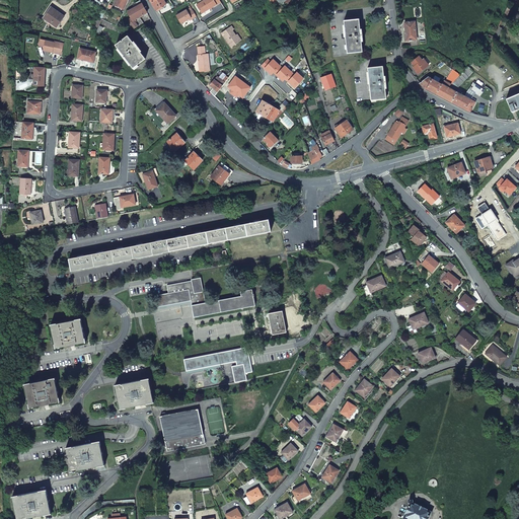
[(115,0),(114,5),(123,9),(127,0),(115,0)]
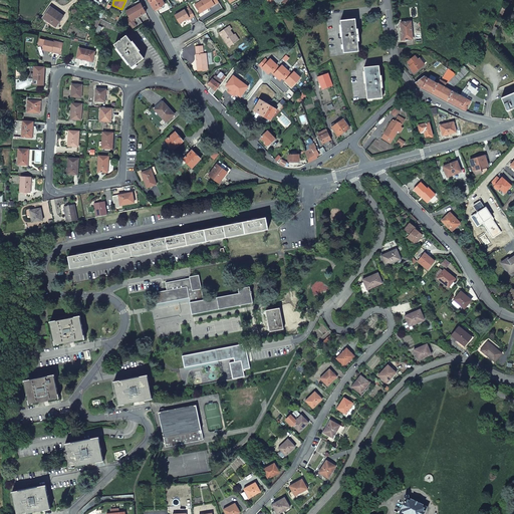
[(148,0),(150,3),(155,10),(165,5),(161,0),(148,0)]
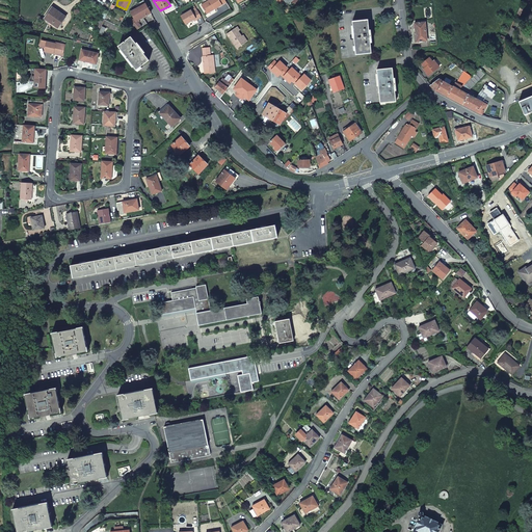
[(211,10),(214,8),(215,9),(222,5),(218,0),(210,0),(201,5),(206,15),(212,10),(211,10)]
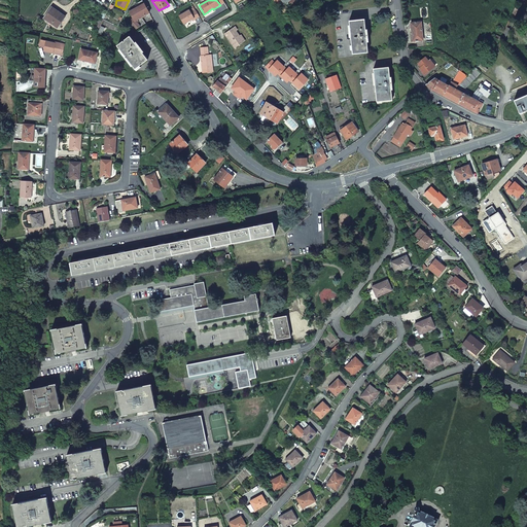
[(274,0),(283,11),(288,8),(285,5),(290,0),(274,0)]
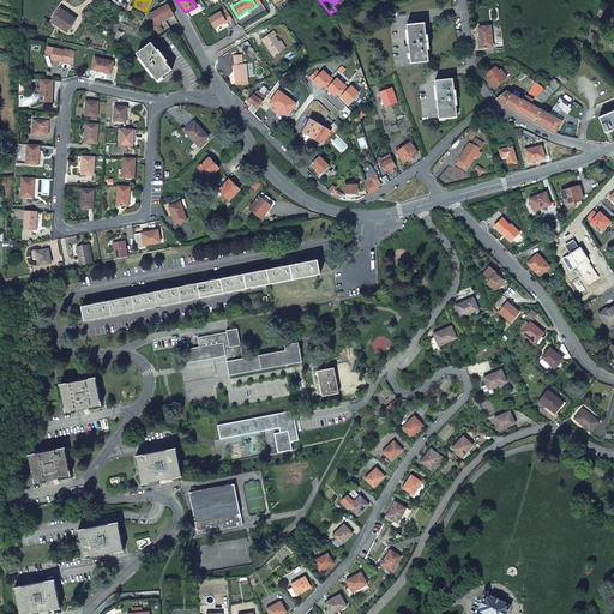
[(158,34),(163,30),(164,32),(170,28),(164,20),(173,16),(166,1),(160,4),(161,5),(156,8),(157,11),(150,14),(155,23),(150,25),(151,28),(154,29),(158,34)]
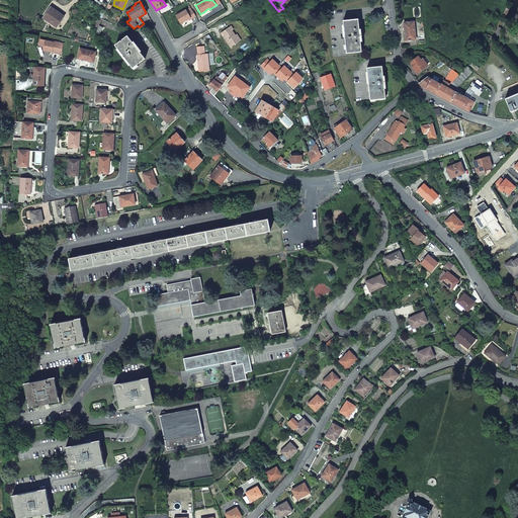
[(57,27),(65,16),(52,7),(45,16),(53,22),(52,23),(57,27)]
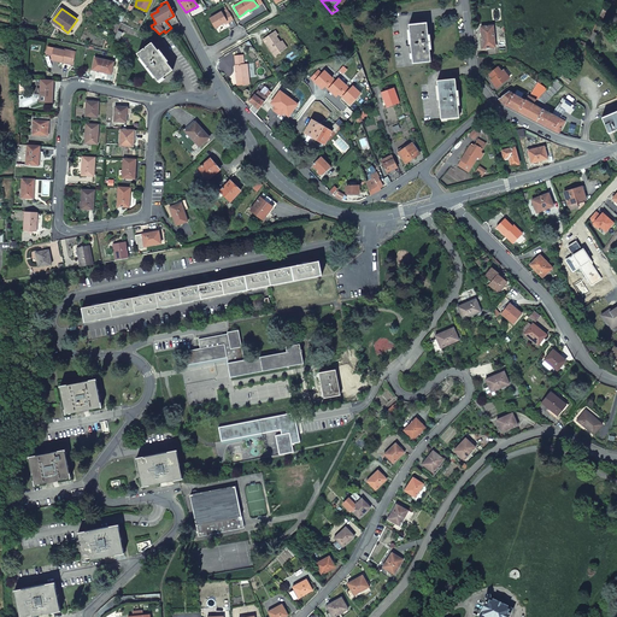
[(215,29),(223,24),(227,22),(227,23),(233,19),(229,12),(223,16),(222,12),(209,19),(211,24),(215,29)]
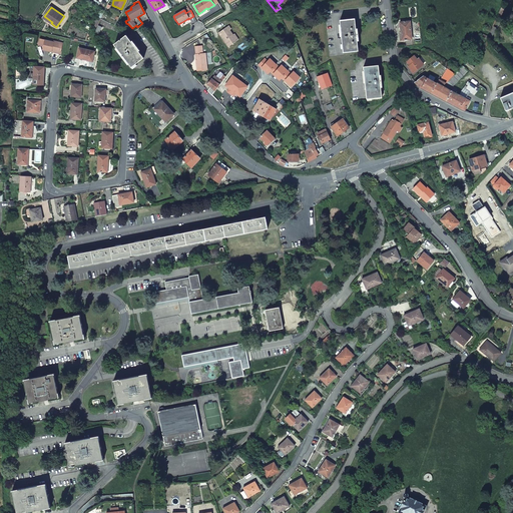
[(360,37),(359,32),(357,32),(356,19),(341,20),(344,52),(359,51),(358,37),(360,37)]
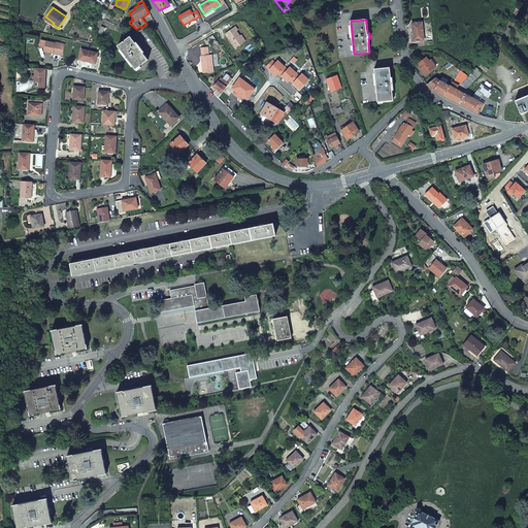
[(410,23),(411,35),(422,34),(421,23),(410,23)]
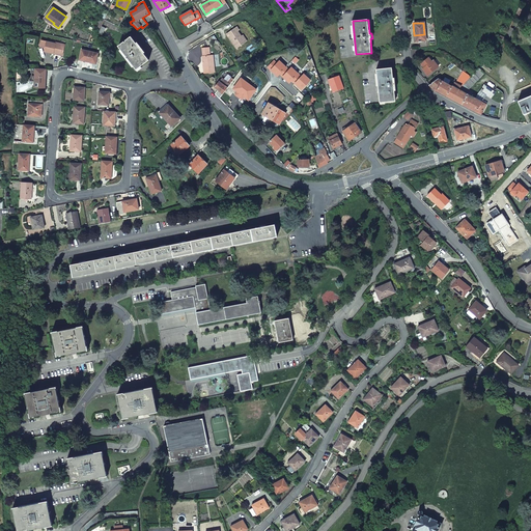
[(225,35),(235,50),(244,43),(240,37),(236,32),(238,31),(235,28),(225,35)]
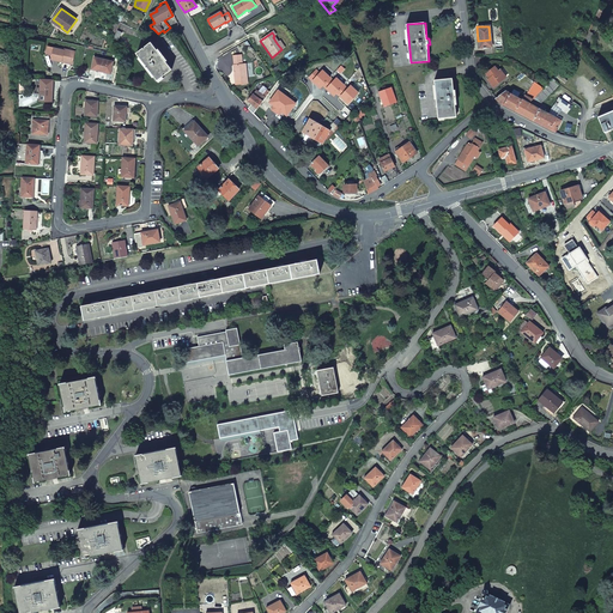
[(586,47),(592,34),(588,32),(586,35),(584,38),(582,43),(582,46),(586,47)]
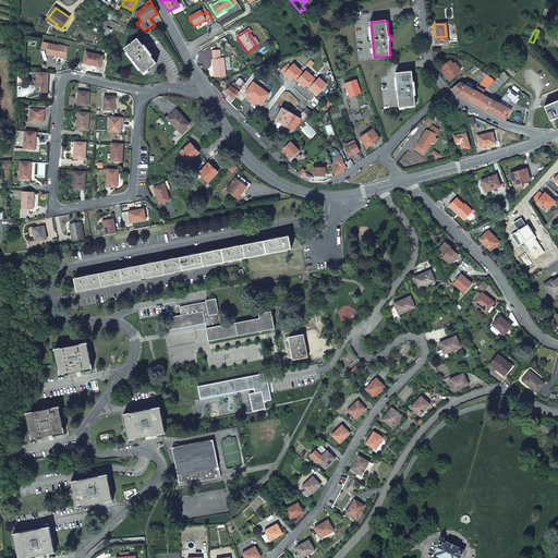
[(137,38),(124,48),(133,59),(131,60),(133,63),(135,62),(144,72),(157,62),(137,38)]
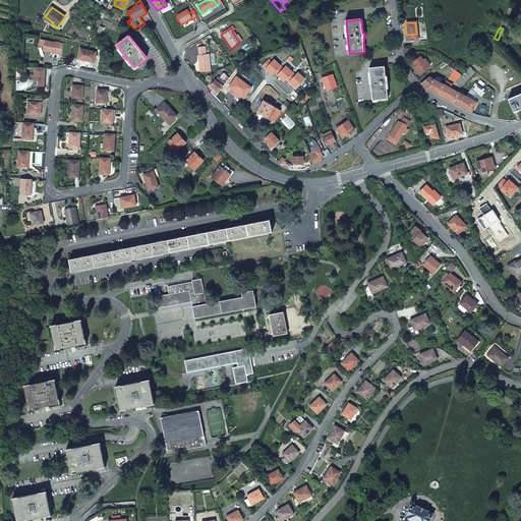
[(43,50),(52,52),(52,51),(60,53),(62,44),(63,43),(54,41),(54,43),(40,39),(39,45),(44,46),(43,50)]
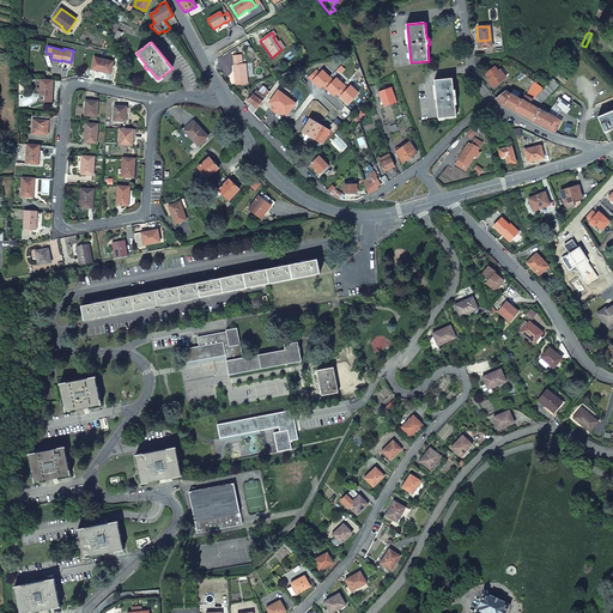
[(91,70),(109,73),(113,61),(93,56),(91,70)]
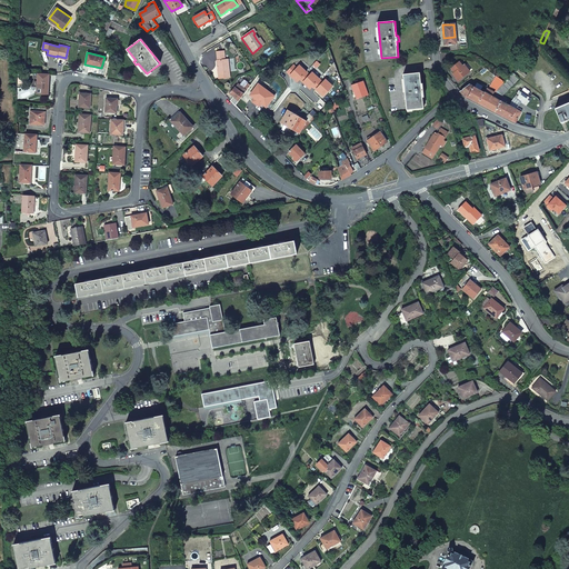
[(216,62),(219,80),(230,79),(227,60),(223,61),(222,52),(216,53),(216,58),(217,62),(216,62)]
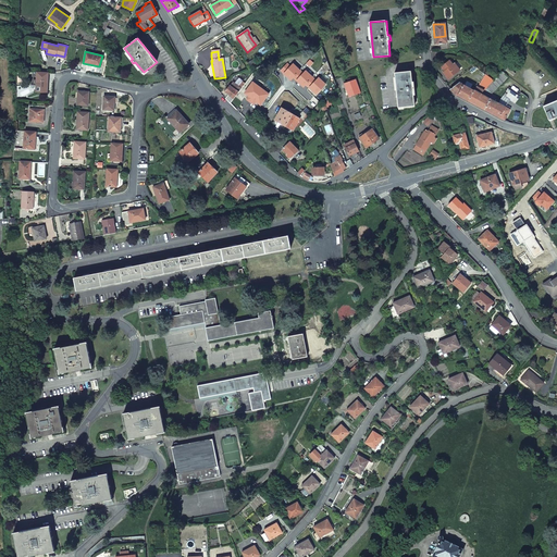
[(447,78),(457,72),(452,65),(452,64),(448,60),(441,66),(444,71),(443,72),(447,78)]
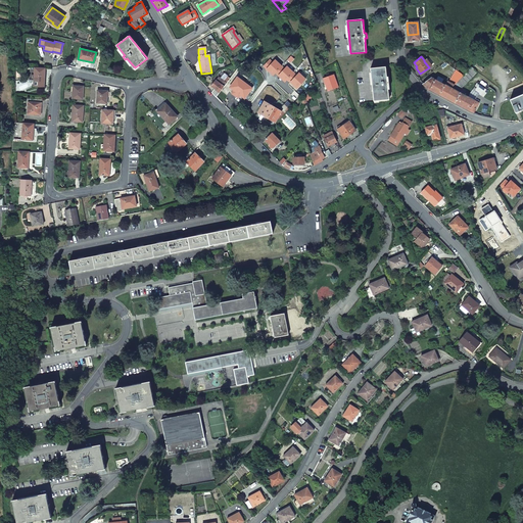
[(387,81),(385,66),(370,68),(374,101),(389,99),(387,85),(389,85),(388,81),(387,81)]
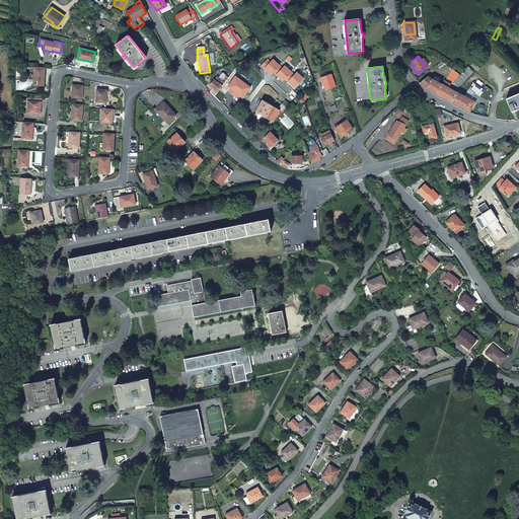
[(44,86),(45,67),(33,67),(32,85),(44,86)]
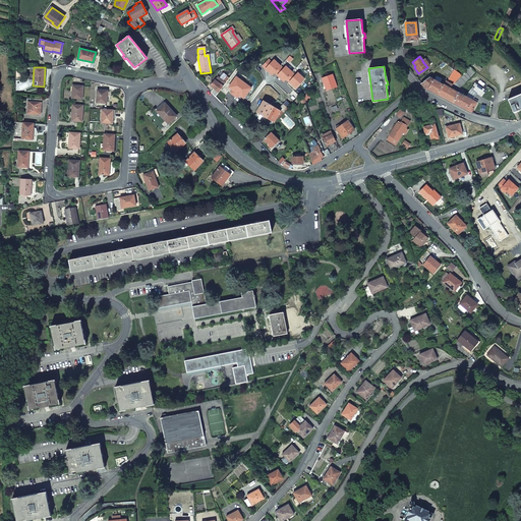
[(468,68),(455,81),(460,85),(473,71),(469,67),(468,68)]
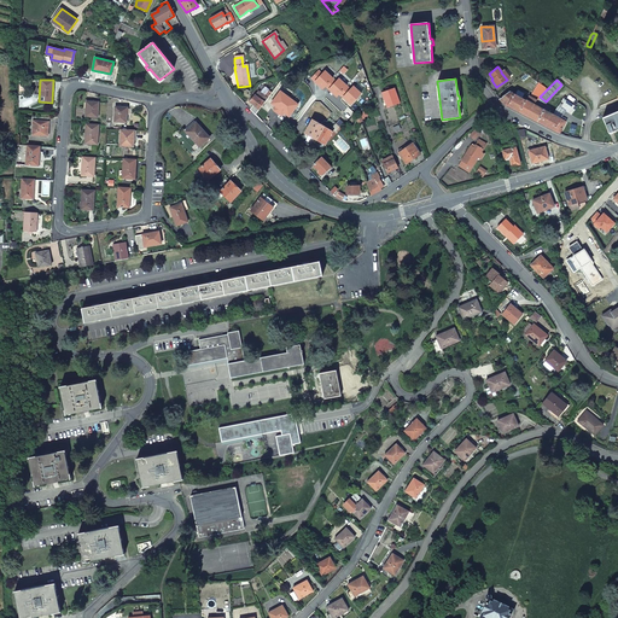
[(383,95),(386,106),(398,103),(392,87),(382,91),(383,95)]
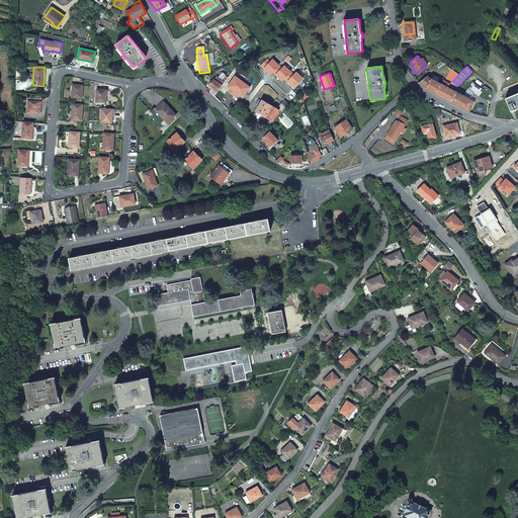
[(424,89),(430,79),(427,77),(426,76),(418,83),(424,89)]
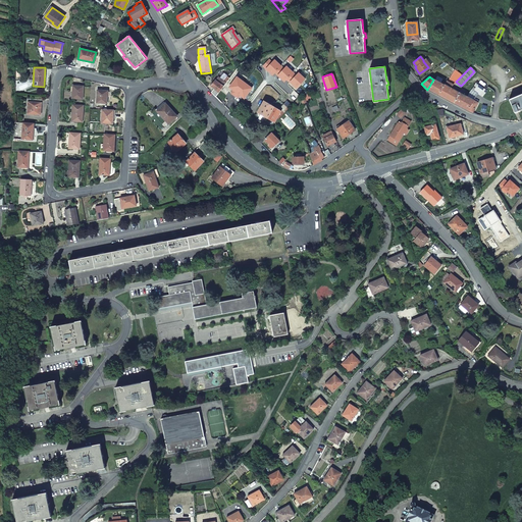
[(213,89),(217,92),(218,93),(219,91),(222,89),(225,84),(223,82),(219,79),(216,82),(215,81),(210,87),(213,89)]
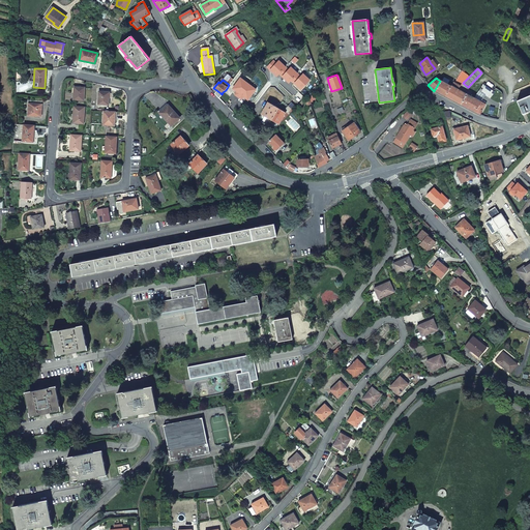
[(446,84),(440,81),(434,91),(444,96),(450,99),(457,88),(460,85),(457,84),(454,87),(448,84),(448,83),(447,83),(446,84)]
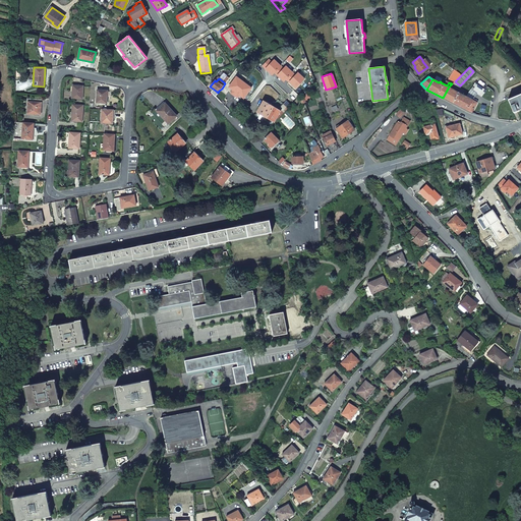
[(460,85),(455,81),(452,83),(449,87),(454,90),(455,91),(460,85)]
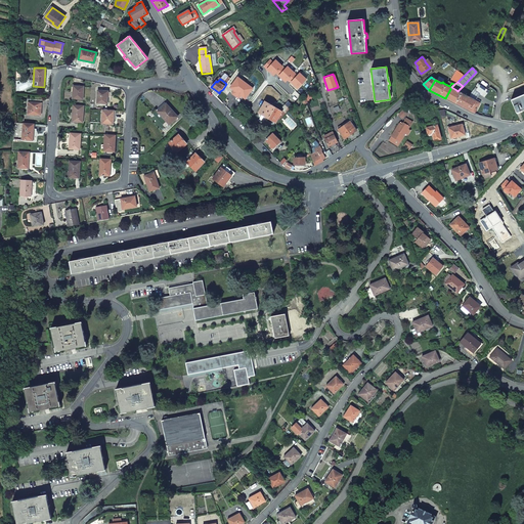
[(486,90),(476,83),(472,89),(482,96),(486,90)]
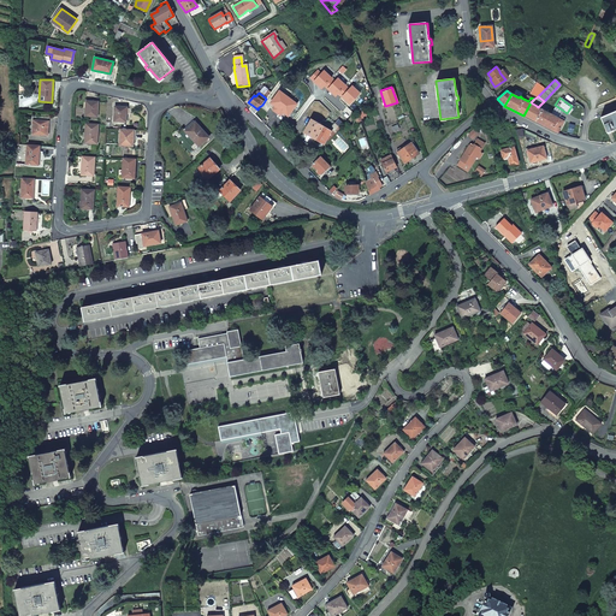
[(98,101),(86,100),(84,116),(98,116),(98,101)]
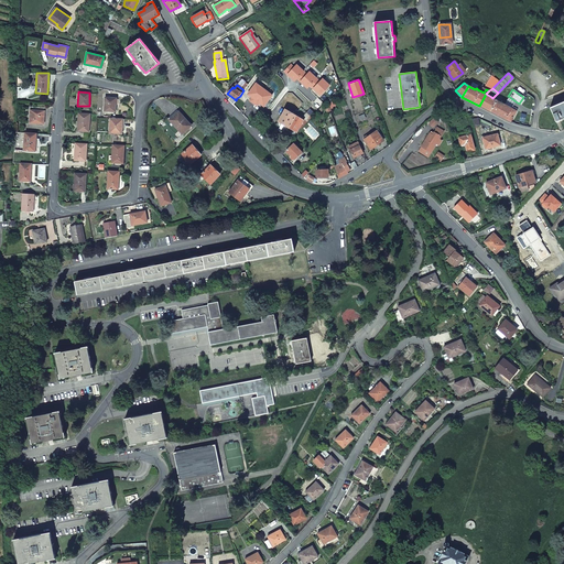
[(486,94),(479,106),(485,109),(490,111),(496,100),(492,98),(491,97),(486,94)]
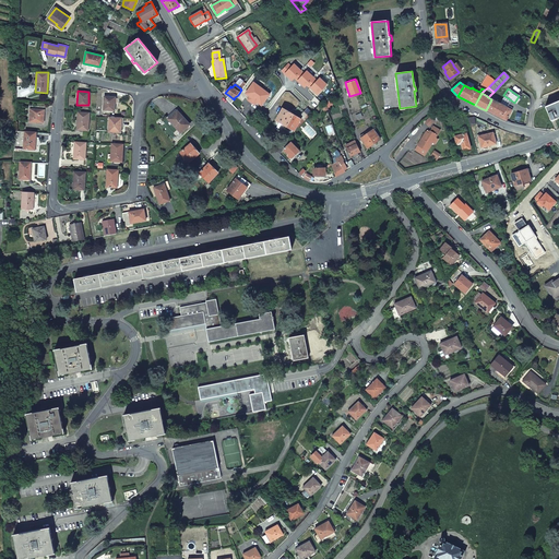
[(103,95),(102,109),(114,110),(114,96),(103,95)]
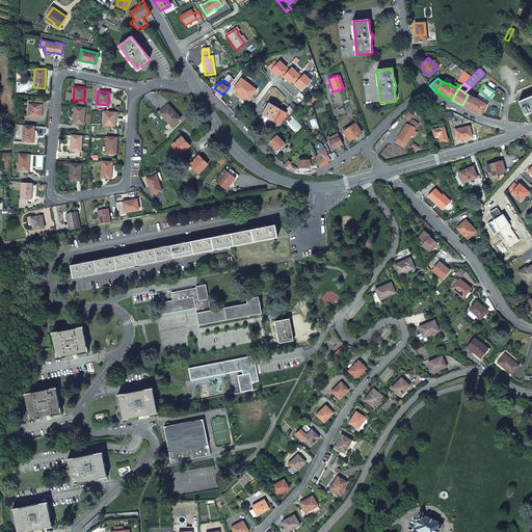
[(469,109),(474,98),(468,95),(462,105),(469,109)]
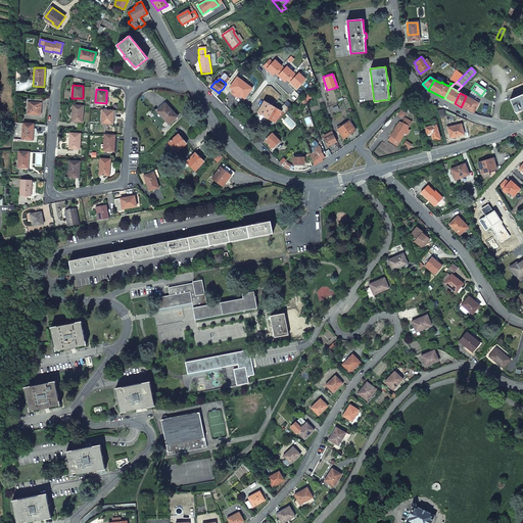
[(522,93),(510,100),(515,112),(522,108),(522,93)]
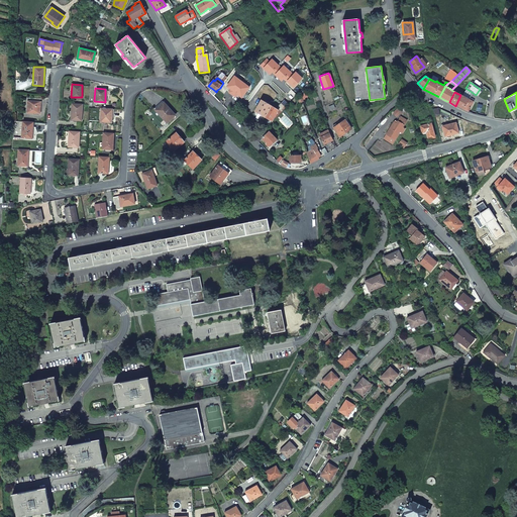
[(472,101),(460,95),(455,106),(463,109),(468,111),(472,101)]
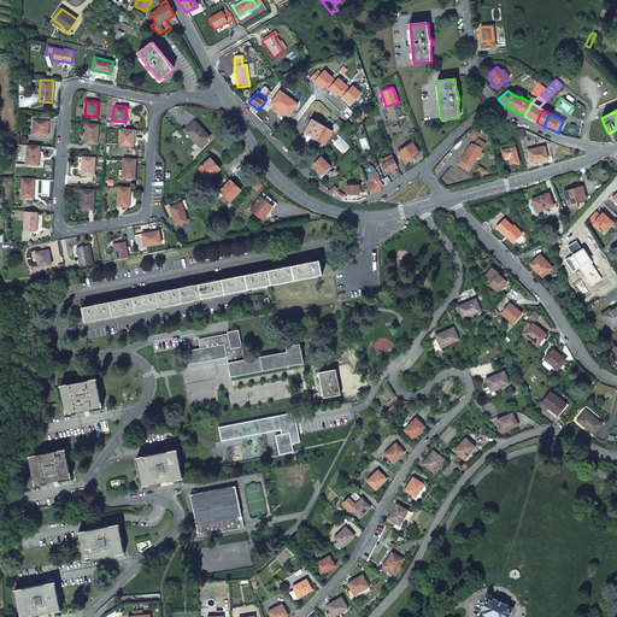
[(33,119),(33,134),(47,135),(47,121),(33,119)]
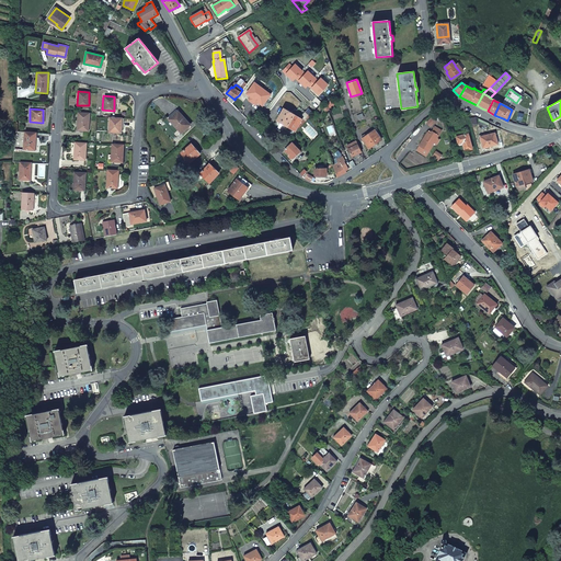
[(304,121),(283,109),(275,123),(288,132),(288,133),(290,135),(294,130),(296,127),(297,127),(304,121)]
